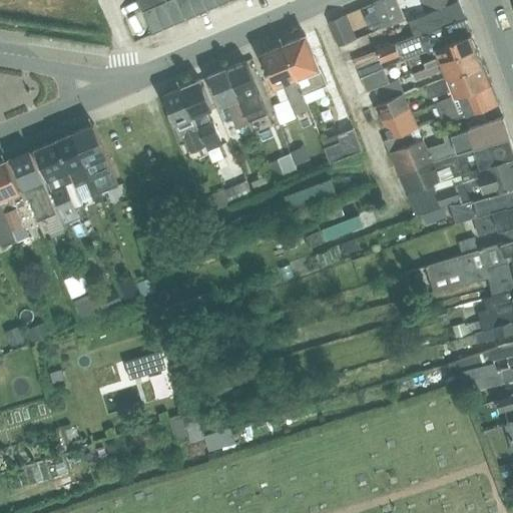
[(167,3),(165,0),(137,0),(143,13),(167,3)]
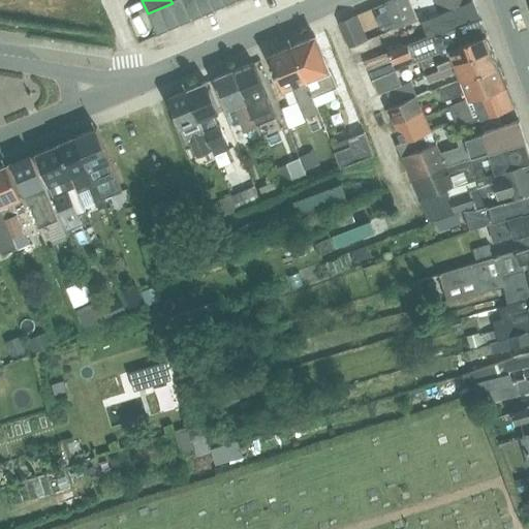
[(179,0),(173,3),(148,13),(157,36),(242,0),(179,0)]
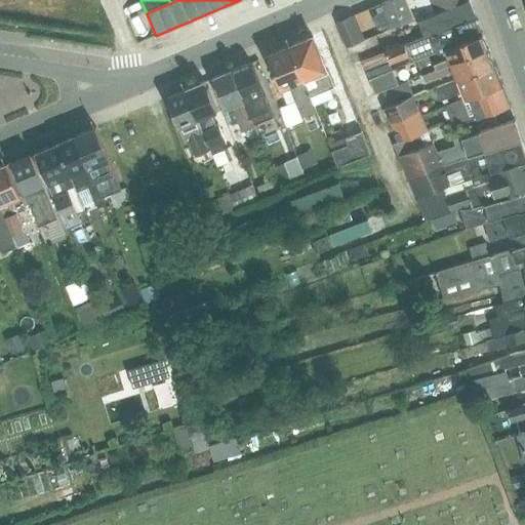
[(394,30),(470,0),(469,0),(392,0),(382,4),(384,6),(376,9),(378,14),(375,15),(374,18),(378,29),(382,31),(392,27),(394,30)]
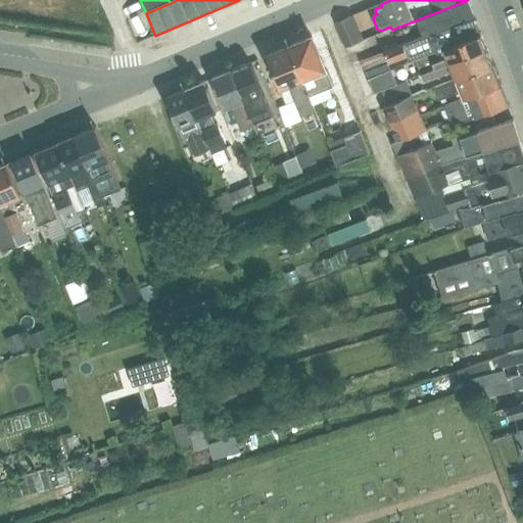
[(421,29),(424,37),(474,17),(468,0),(392,30),(387,33),(389,39),(408,32),(411,33),(421,29)]
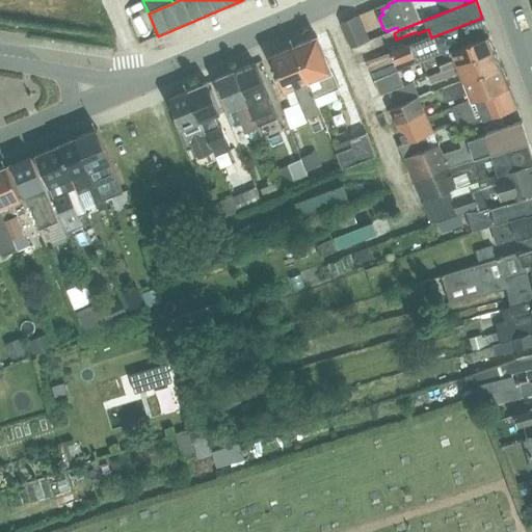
[(355,18),(341,24),(351,49),(353,49),(366,44),(355,18)]
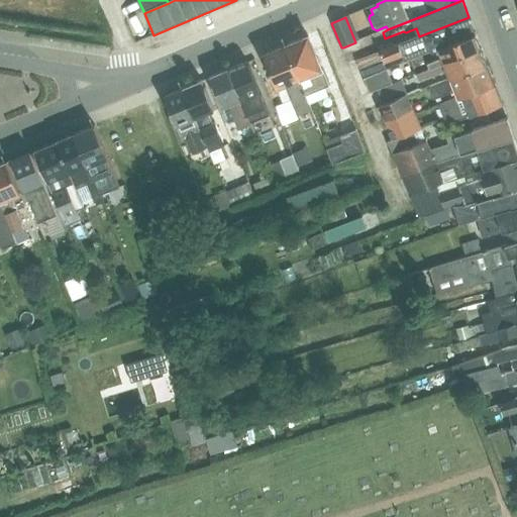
[(411,59),(475,34),(469,17),(419,36),(356,61),(362,72),(402,57),(404,61),(411,59)]
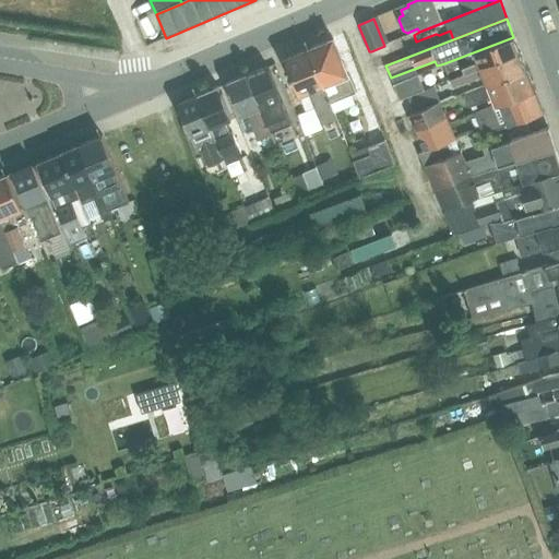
[(444,63),(450,78),(520,52),(513,37),(444,63)]
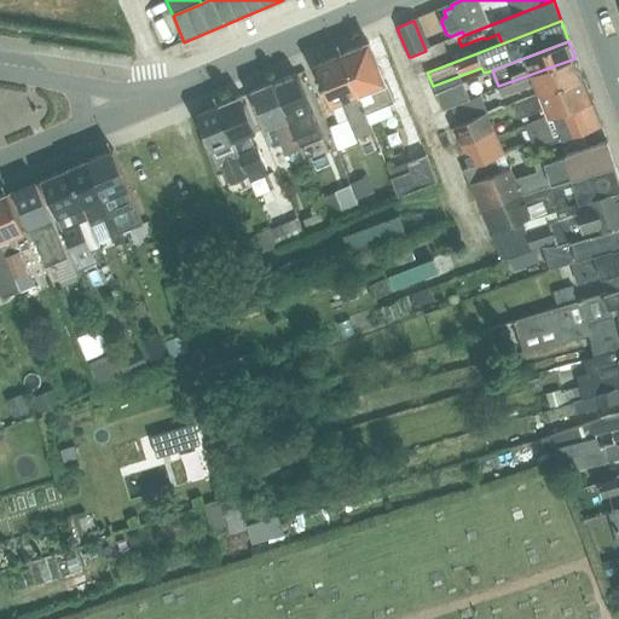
[(391,105),(394,103),(369,44),(342,56),(370,123),(394,114),(391,105)]
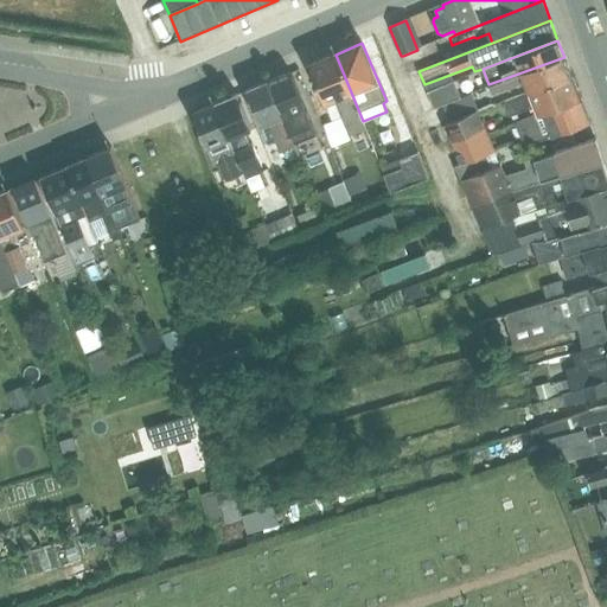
[(421,58),(417,50),(403,56),(406,64),(421,58)]
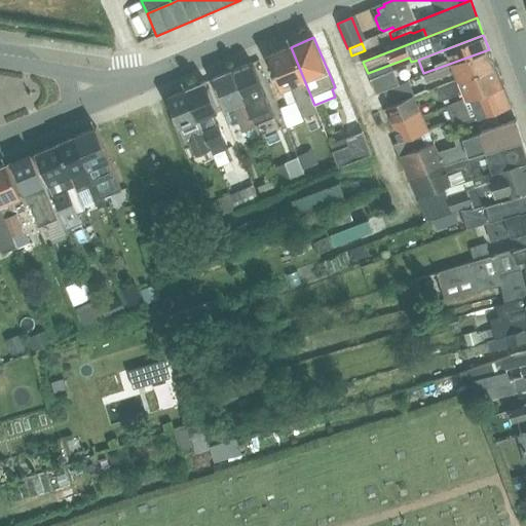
[(314,105),(291,47),(268,55),(283,91),(292,87),(311,135),(324,129),(314,105)]
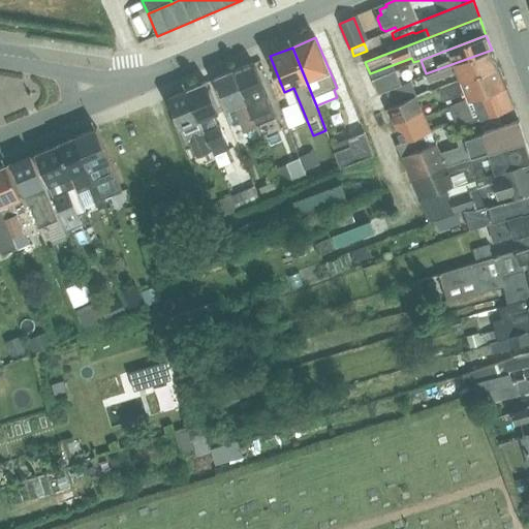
[(461,80),(498,65),(492,50),(426,73),(430,83),(458,73),(461,80)]
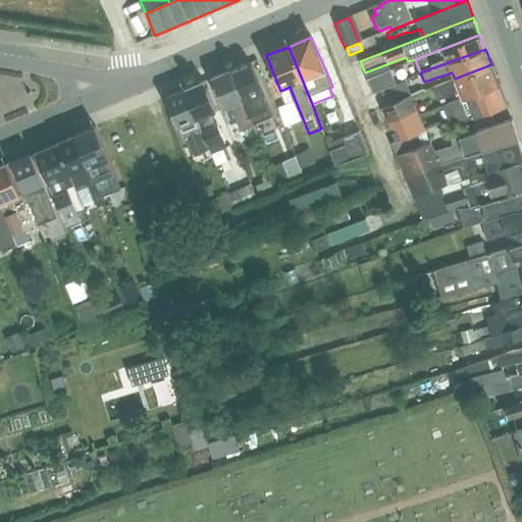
[(254,125),(271,118),(250,63),(230,71),(254,125)]
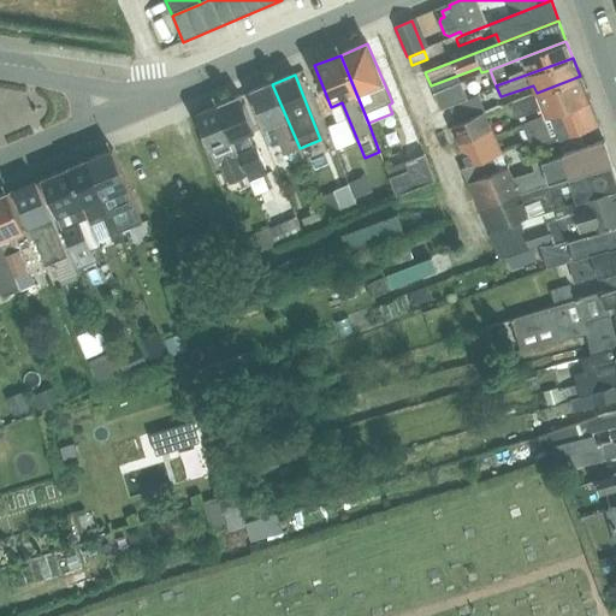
[(542,107),(546,117),(590,101),(580,76),(537,93),(513,102),(521,123),(527,119),(526,117),(540,112),(539,108),(542,107)]
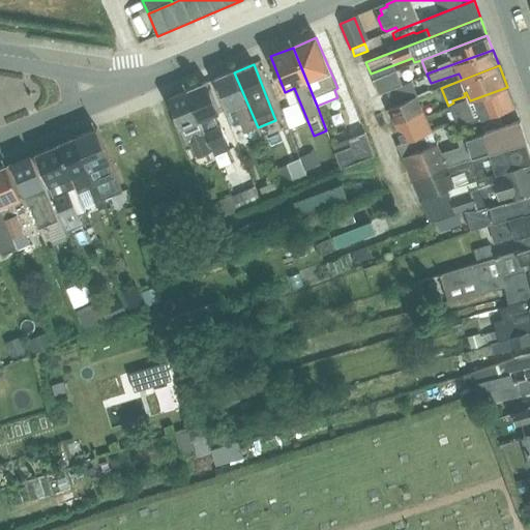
[(402,86),(395,71),(374,81),(380,95),(387,92),(402,86)]
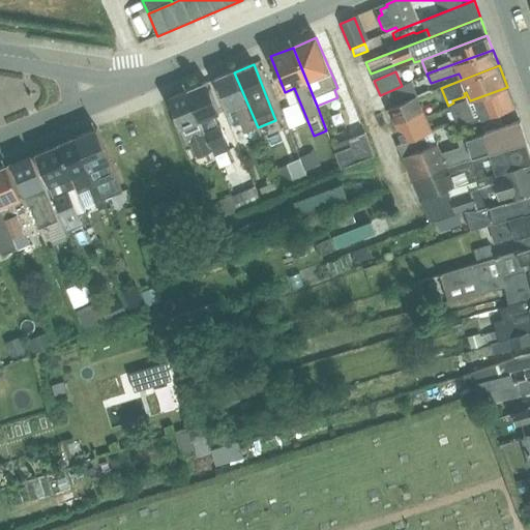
[(258,127),(234,72),(215,80),(235,125),(241,123),(245,131),(258,127)]
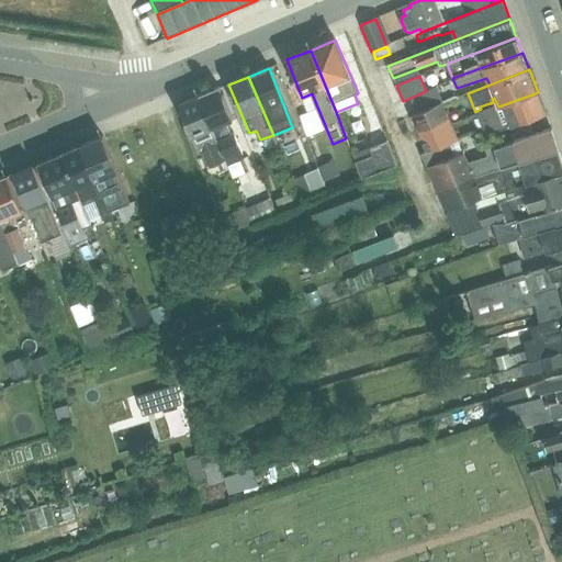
[(245,159),(235,133),(232,134),(226,124),(233,121),(220,88),(199,97),(227,160),(226,160),(227,166),(245,159)]
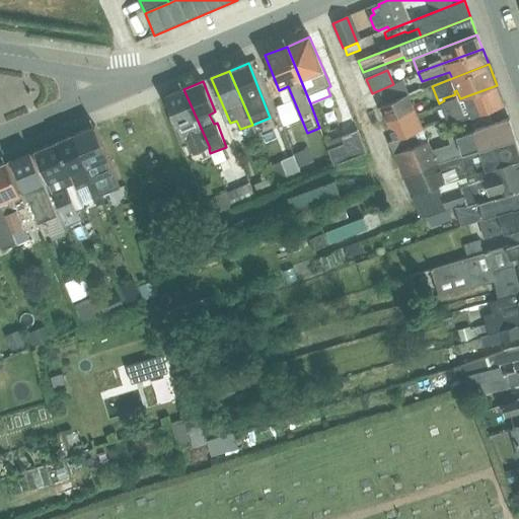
[(393,84),(379,90),(384,104),(410,94),(403,81),(393,84)]
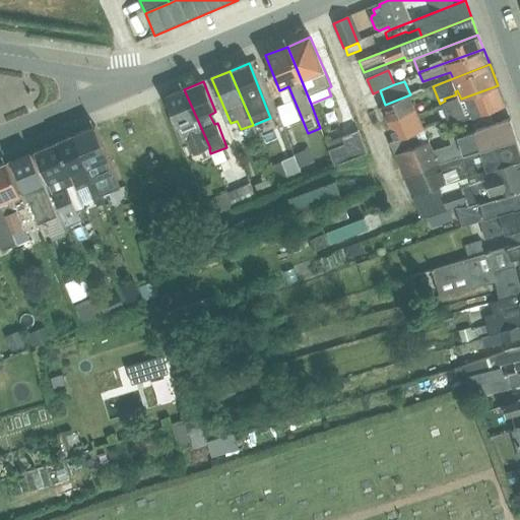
[(450,125),(506,106),(498,85),(461,99),(442,106),(447,120),(448,119),(450,125)]
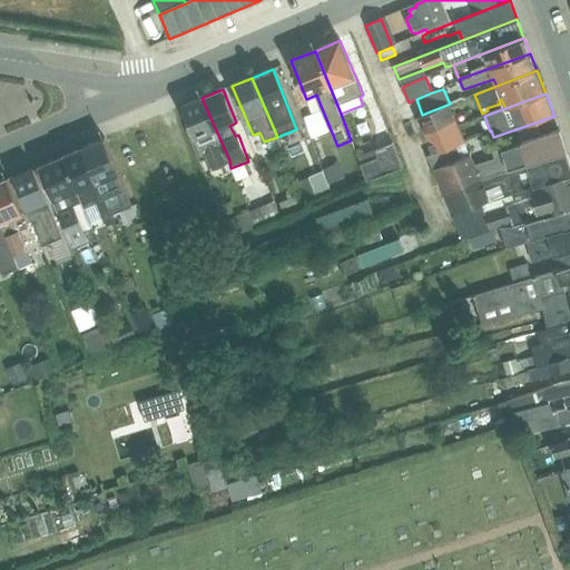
[(231,163),(202,98),(182,107),(192,130),(188,131),(200,161),(206,159),(209,168),(212,167),(213,170),(229,163),(231,163)]
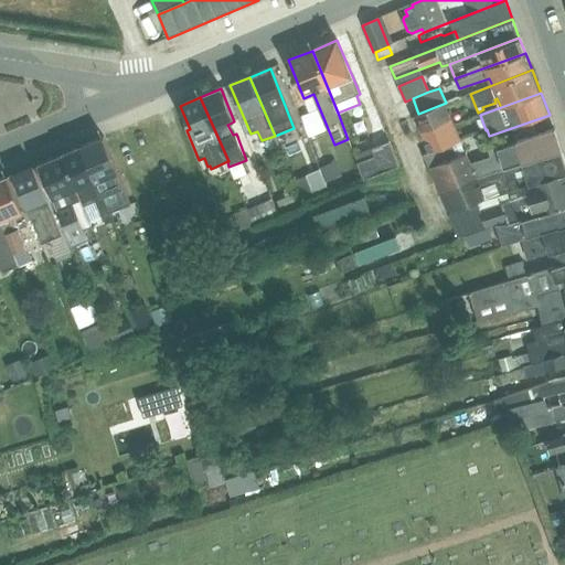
[(460,140),(446,103),(418,114),(413,116),(429,152),(460,140)]
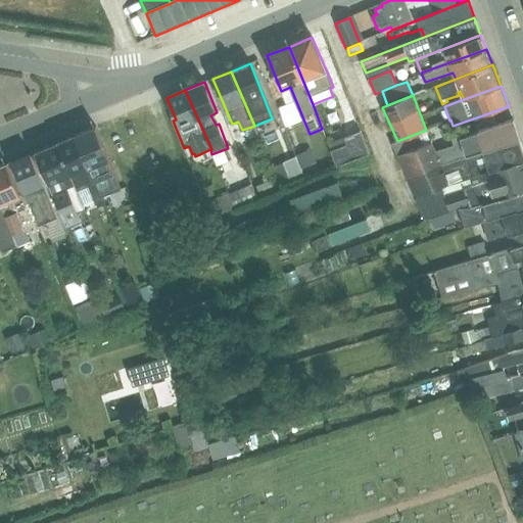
[(290,140),(301,136),(292,116),(282,121),(290,140)]
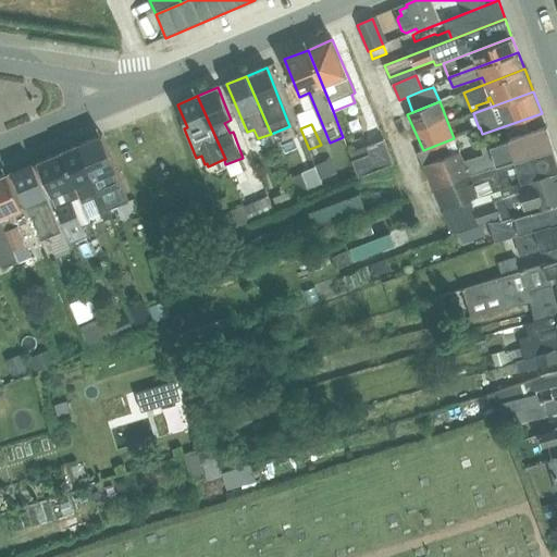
[(433,194),(554,150),(547,128),(482,149),(484,155),(465,161),(454,138),(423,150),(417,152),(433,194)]
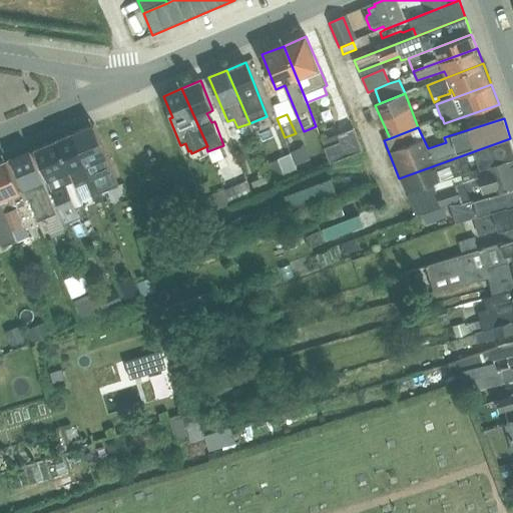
[(99,194),(119,186),(93,125),(73,134),(99,194)]
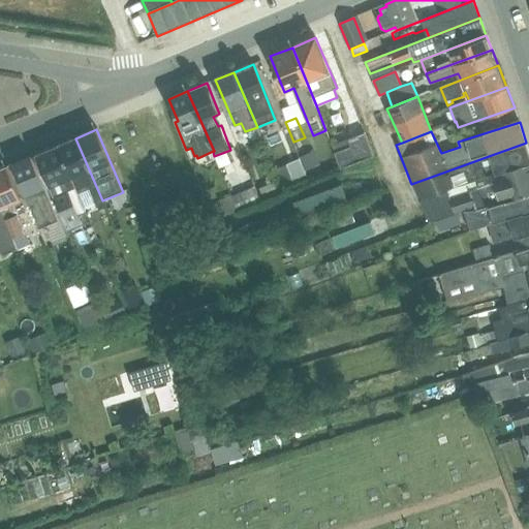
[(332,146),(341,168),(374,156),(365,132),(332,146)]
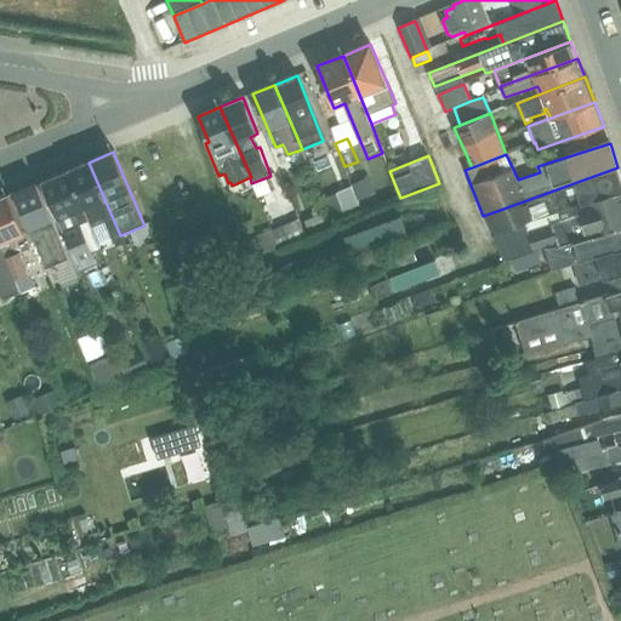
[(120,235),(89,163),(67,171),(100,245),(112,240),(114,248),(124,244),(120,235)]
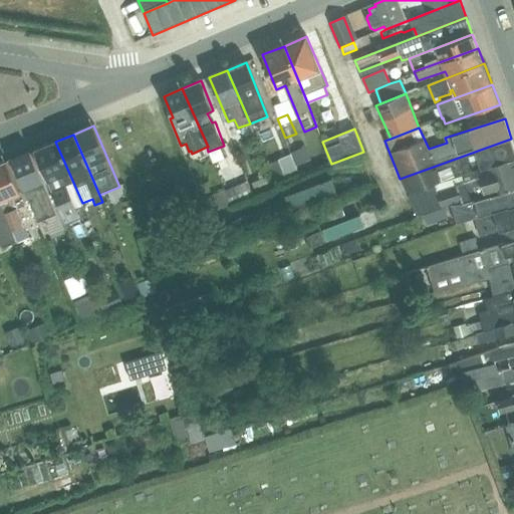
[(400,179),(409,197),(462,176),(478,170),(513,158),(513,149),(511,139),(400,179)]
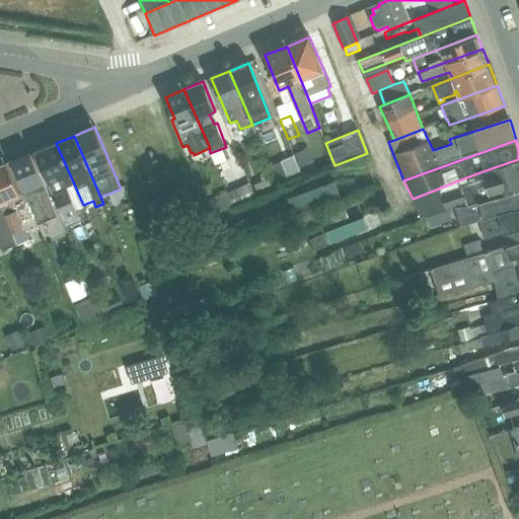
[(84,207),(83,205),(56,143),(34,152),(67,227),(81,221),(77,210),(84,207)]
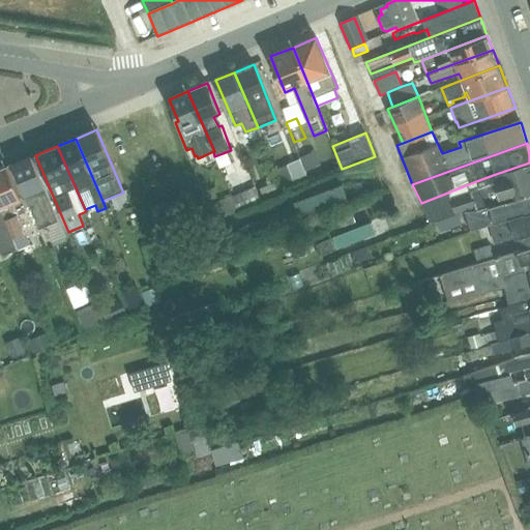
[(39,229),(59,222),(32,156),(12,165),(39,229)]
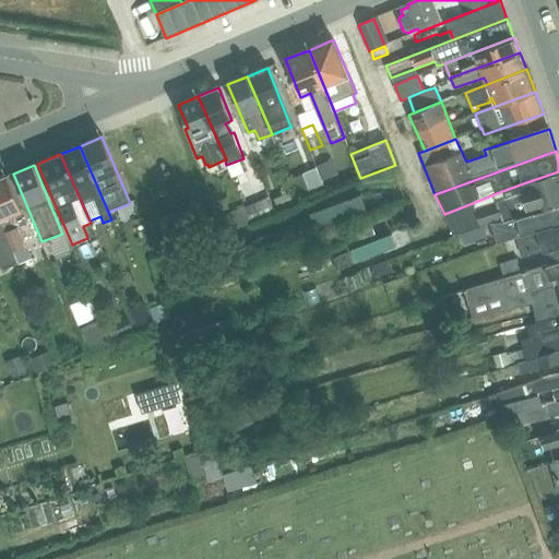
[(305,173),(312,194),(325,190),(317,168),(305,173)]
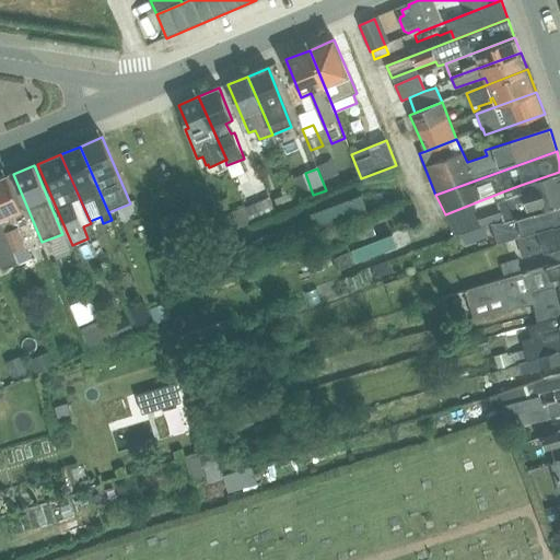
[(491,223),(559,205),(559,172),(521,185),(524,195),(505,200),(503,191),(445,214),(455,236),(462,234),(485,225),(491,223)]
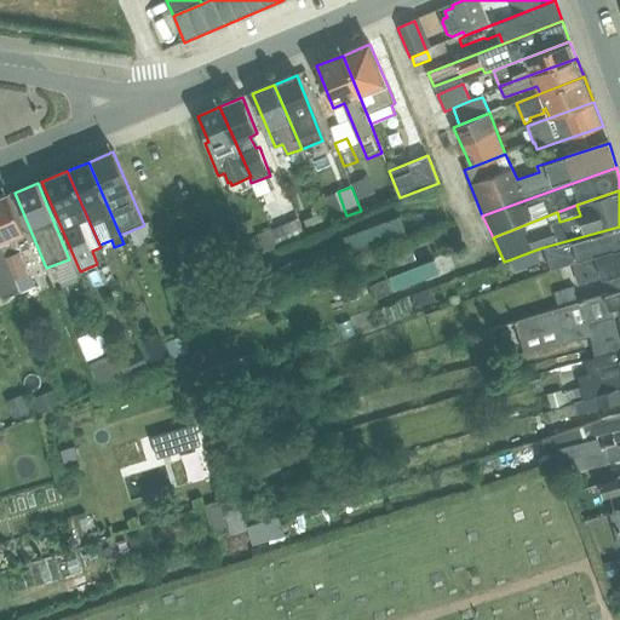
[(22,251),(32,247),(9,195),(0,199),(0,246),(19,293),(22,296),(36,288),(22,251)]
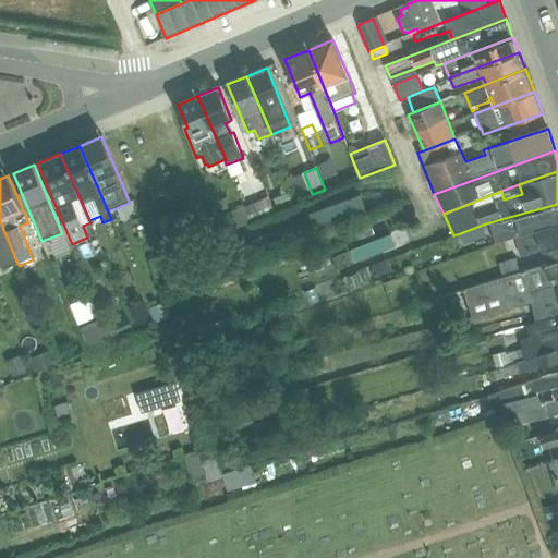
[(367,216),(360,195),(311,214),(312,218),(247,242),(254,258),(367,216)]
